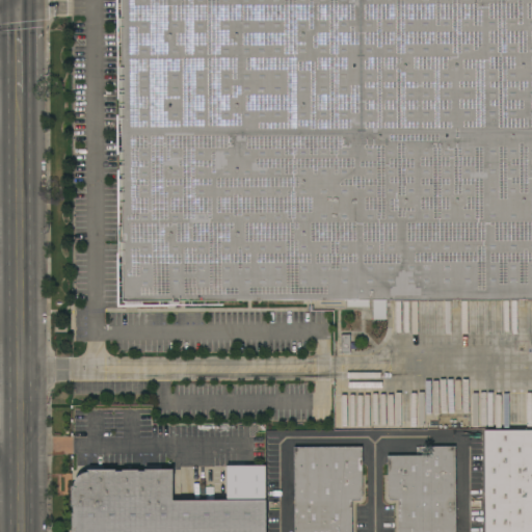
[(115,0),(531,0),(531,301),(116,303),(115,0)]
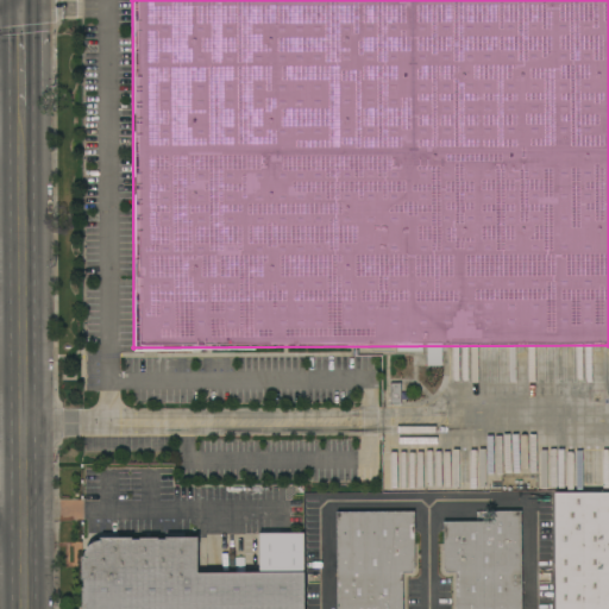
[(554,608),(554,493),(608,493),(608,608),(554,608)]
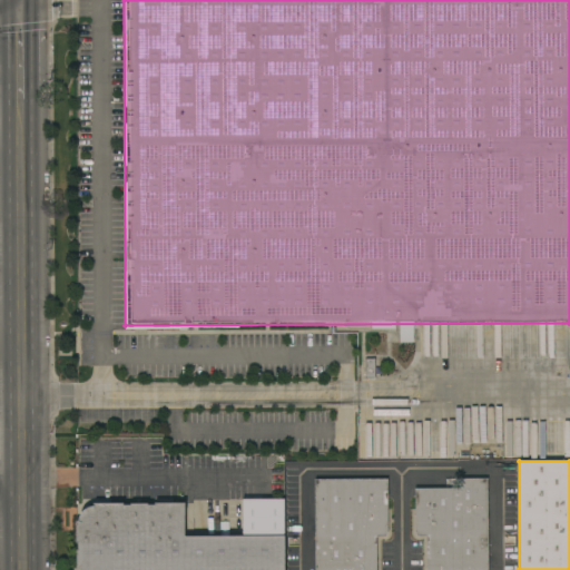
[(386,479),(387,533),(387,534),(386,536),(385,537),(376,537),(376,569),(314,569),(314,480),(386,479)]
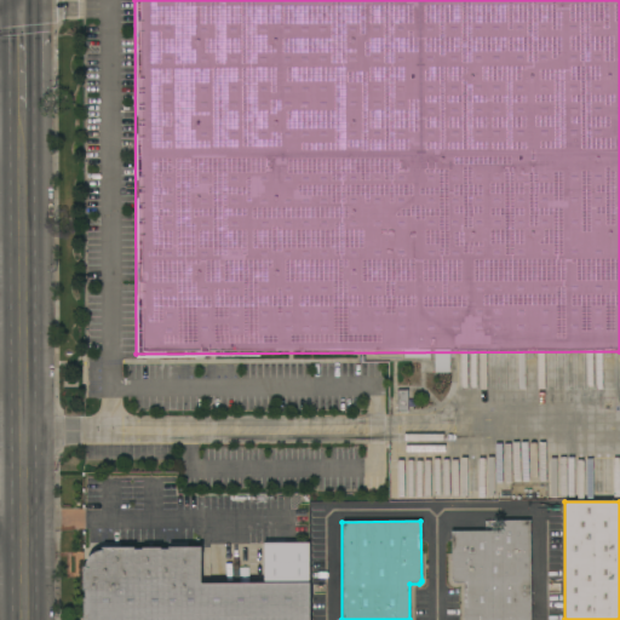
[(529,619),(464,619),(464,584),(454,583),(453,583),(452,581),(451,579),(451,532),(484,532),(484,521),(529,521),(529,619)]
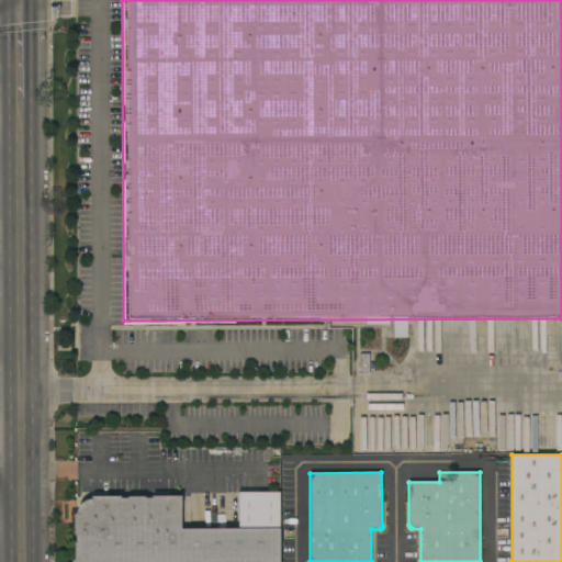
[(75,561),(75,542),(77,542),(77,535),(74,535),(74,514),(76,514),(77,510),(78,507),(81,503),(85,501),(88,499),(91,499),(91,496),(121,496),(121,498),(128,498),(128,497),(145,496),(145,498),(152,498),(152,496),(181,496),(181,529),(280,529),(280,561),(75,561)]
